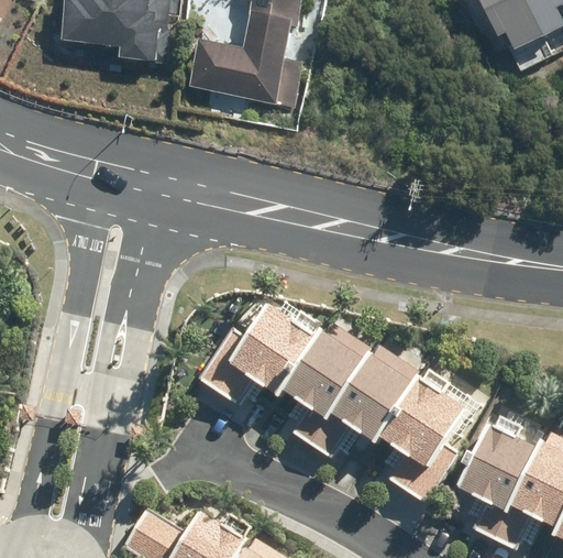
[(152,0),(173,1),(173,0),(66,0),(63,42),(117,46),(116,65),(155,68),(157,50),(159,17),(151,15),(152,0)]
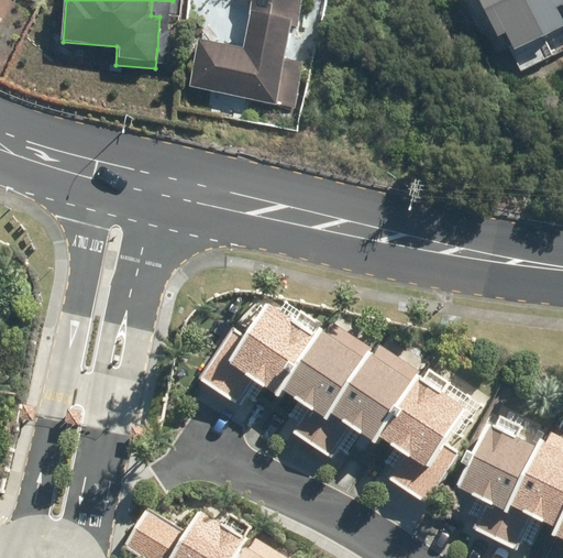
[(278,104),(298,0),(244,0),(253,2),(244,47),(199,39),(189,87),(278,104)]
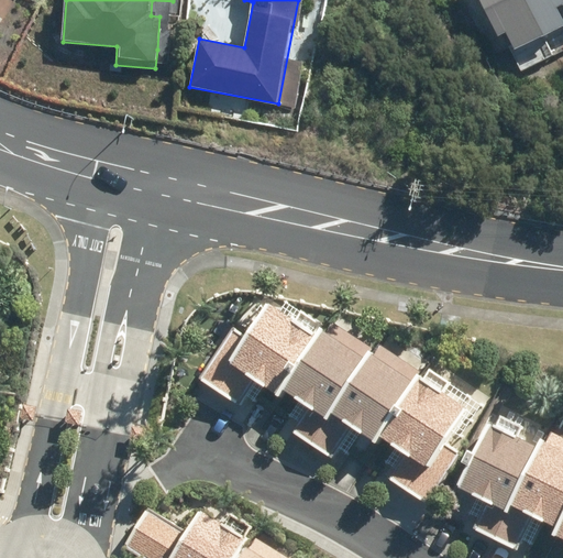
[(539,40),(519,0),(479,0),(508,55),(539,40)]
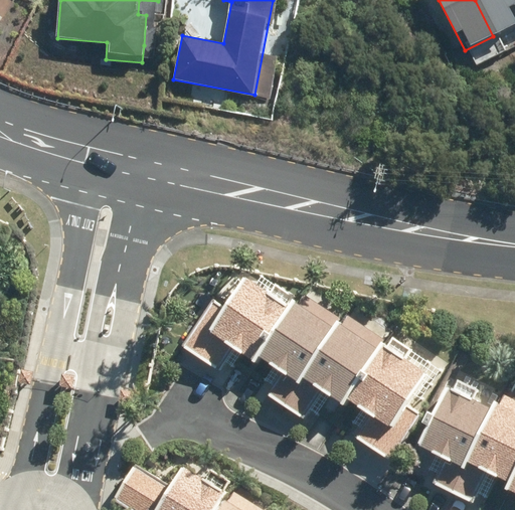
[(514,24),(514,15),(507,0),(475,0),(493,36),(514,24)]
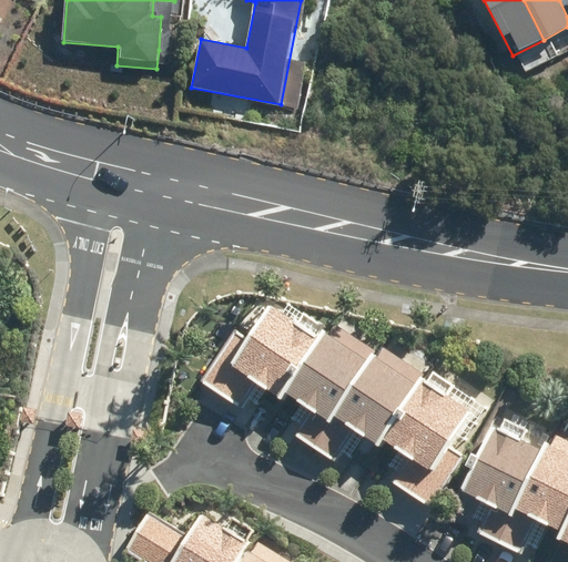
[(303,317),(277,300),(255,334),(239,324),(203,377),(244,405),(263,376),(291,394),(293,390),(315,404),(297,429),(337,457),(361,425),(387,442),(393,435),(413,449),(394,478),(436,504),(470,452),(457,443),(480,409),(452,390),(458,381),(437,367),(433,375),(428,371),(424,378),(422,377),(426,369),(388,344),(383,351),(381,349),(376,355),(374,355),(379,346),(341,319),(335,328),(332,326),(327,333),(324,329),(328,322),(310,308),(303,317)]
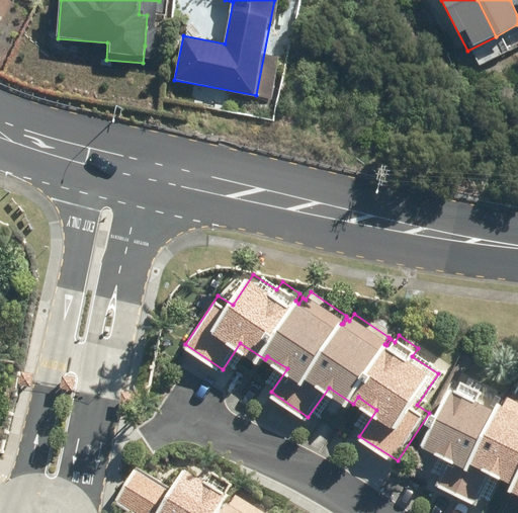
[(490,413),(445,392),(418,447),(443,459),(431,485),(473,506),(485,482),(517,497),(517,400),(500,392),(490,413)]
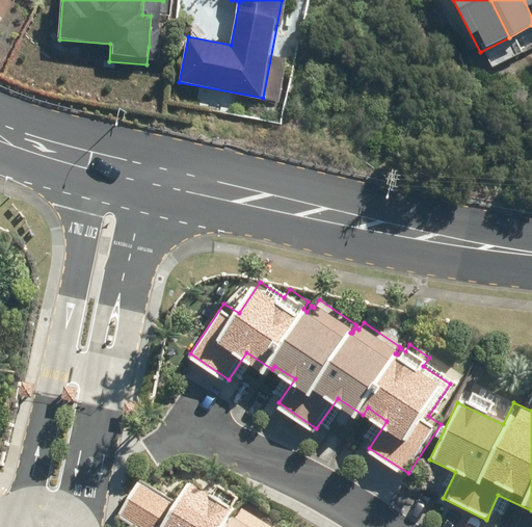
[(167,497),(136,480),(116,516),(135,525),(133,526),(249,526),(228,515),(232,507),(179,477),(167,497)]
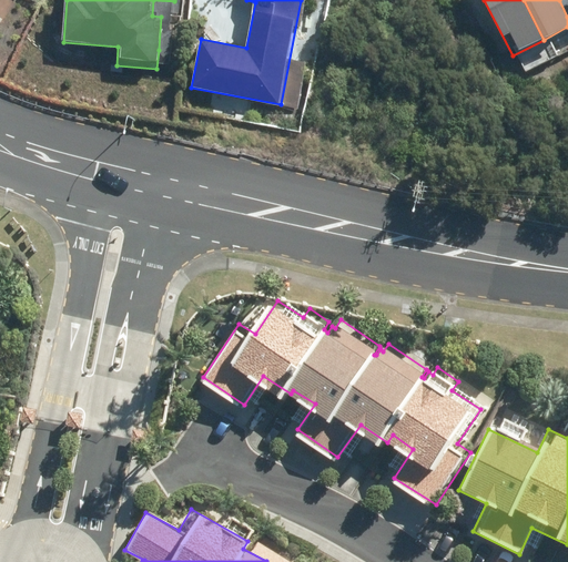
All buildings are outlined.
